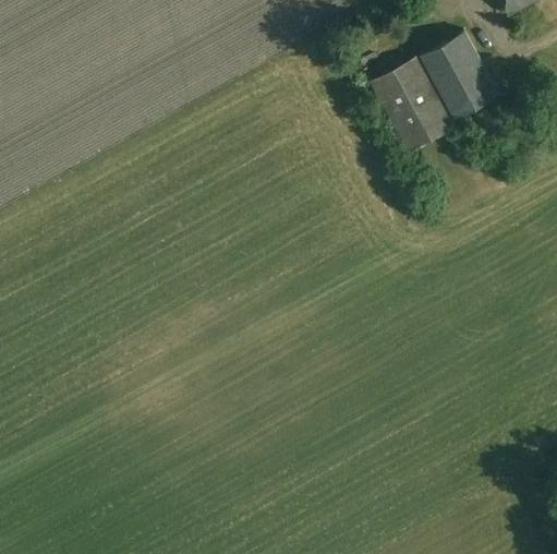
[(500,0),(509,16),(539,0),(500,0)]
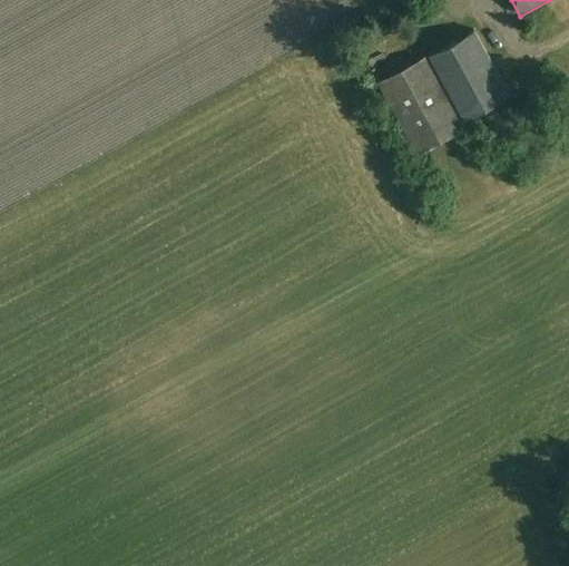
[(509,96),(474,31),(428,57),(463,122),(509,96)]
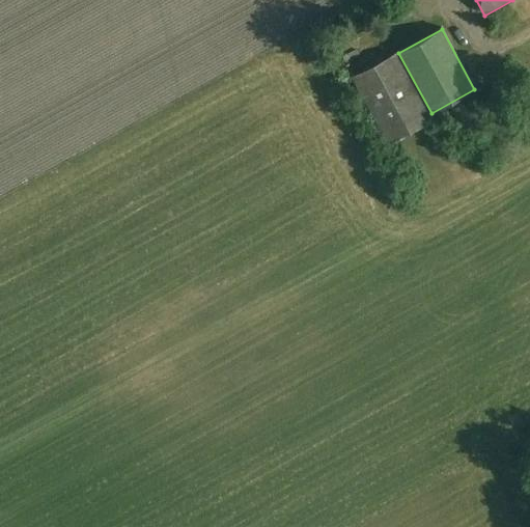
[(433,121),(395,55),(354,78),(359,87),(351,91),(357,102),(364,98),(390,144),(433,121)]
